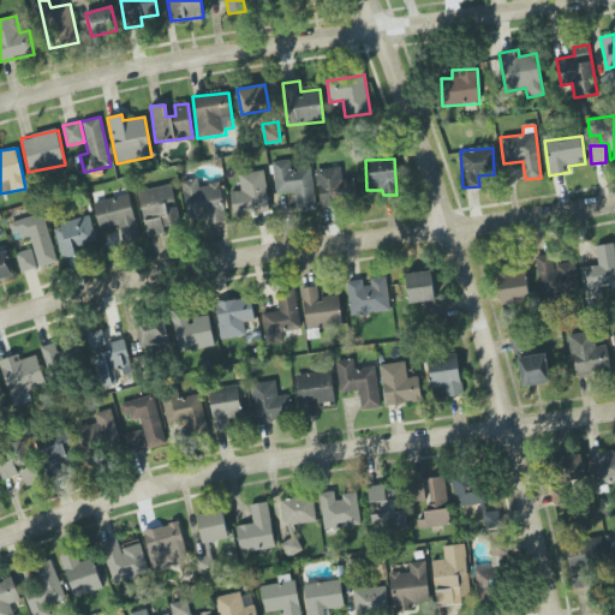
[(275,195),(296,193),(297,212),(315,210),(312,168),(291,171),(291,160),(274,161),(275,195)]
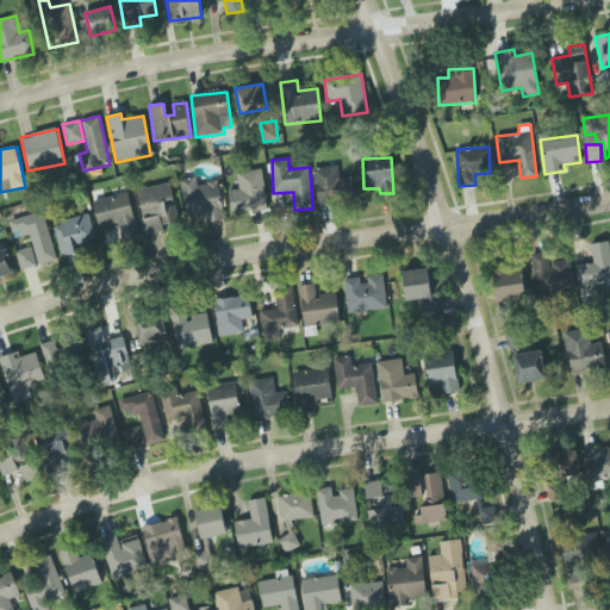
[(352,178),(340,180),(337,165),(312,169),(318,205),(355,198),(352,178)]
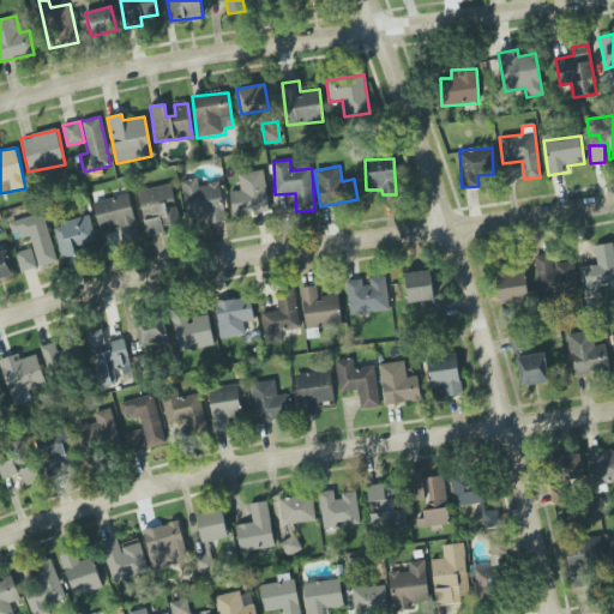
[(241,190),(230,192),(233,215),(269,210),(264,170),(239,174),(241,190)]
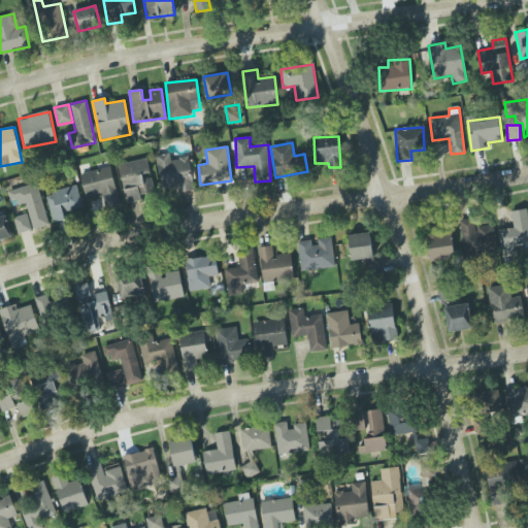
[(190,157),(171,160),(170,154),(157,156),(162,193),(194,189),(190,157)]
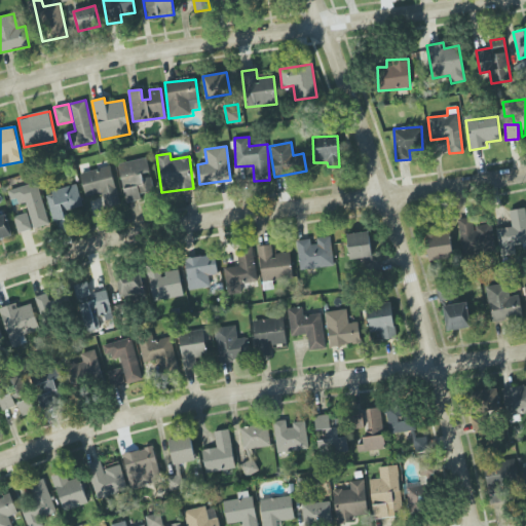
[(125,202),(142,199),(141,194),(153,192),(150,175),(147,158),(118,163),(125,202)]
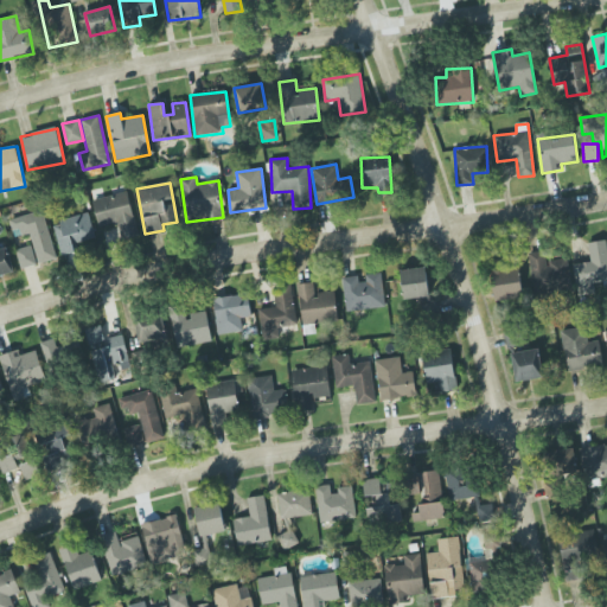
[(122,241),(139,236),(128,191),(93,200),(98,228),(119,223),(122,241)]
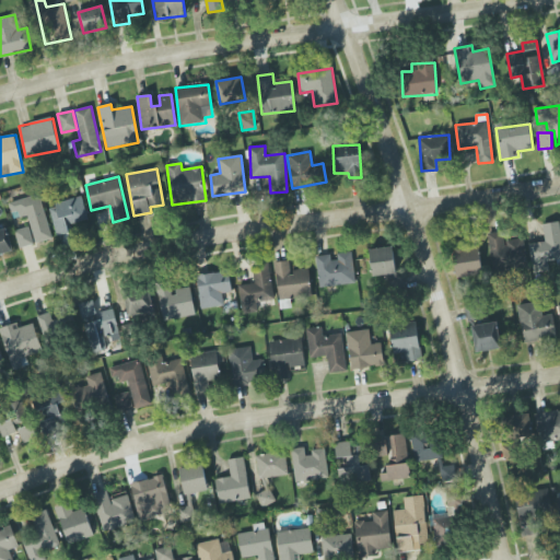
[(51,240),(41,194),(9,202),(13,220),(28,217),(35,243),(51,240)]
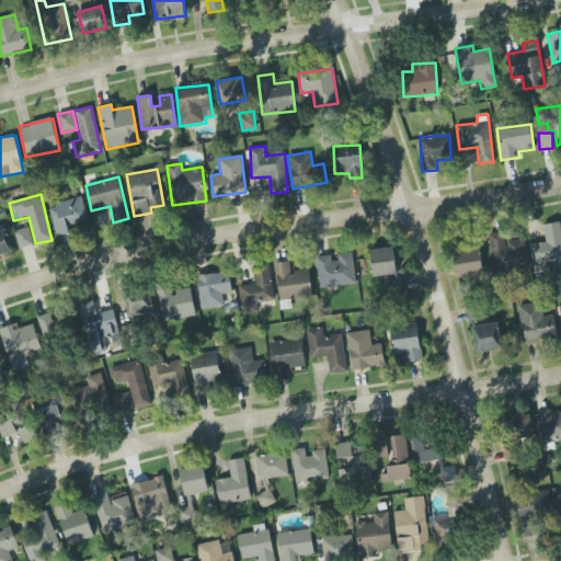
[(57,237),(70,233),(68,226),(88,220),(81,197),(48,207),(57,237)]
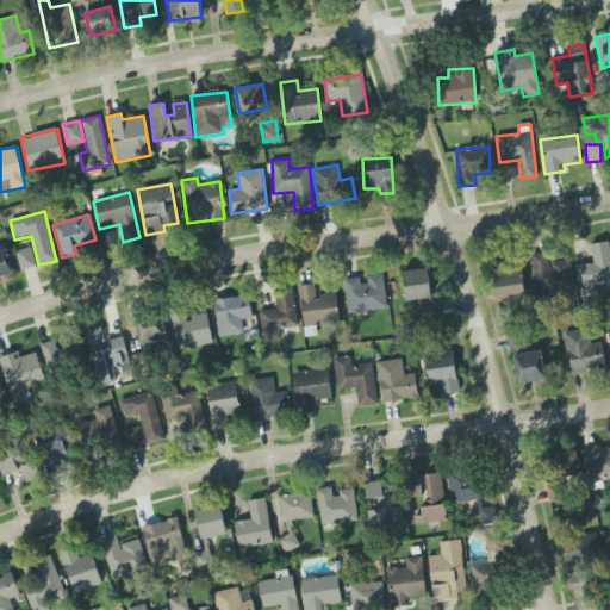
[(576,266),(579,296),(597,293),(596,286),(609,284),(609,241),(591,243),(593,263),(576,266)]
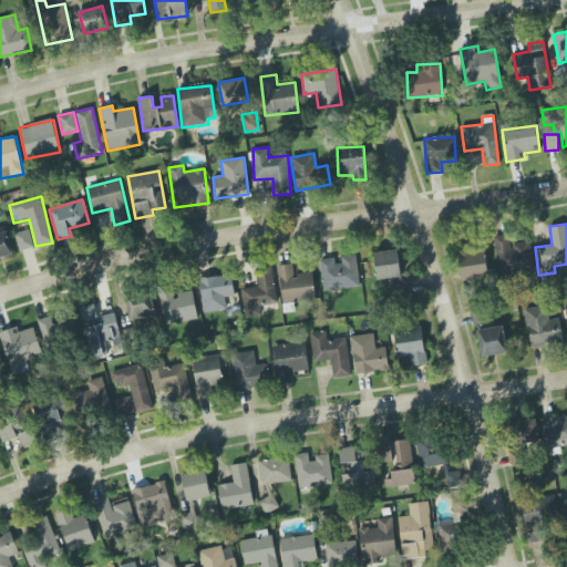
[(19,251),(34,248),(30,229),(16,233),(19,251)]
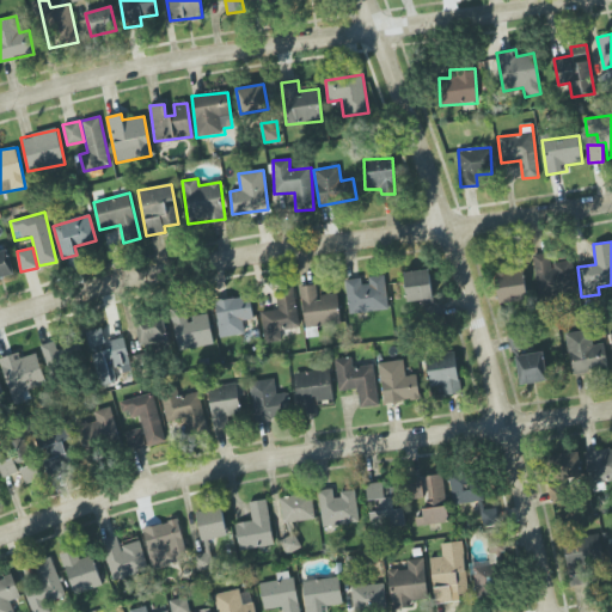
[(0,279),(14,276),(8,250),(0,251),(0,279)]
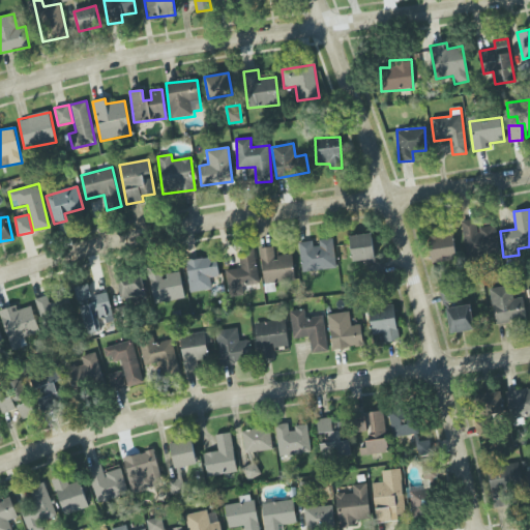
[(461,222),(467,257),(498,251),(494,226),(477,229),(475,218),(461,222)]
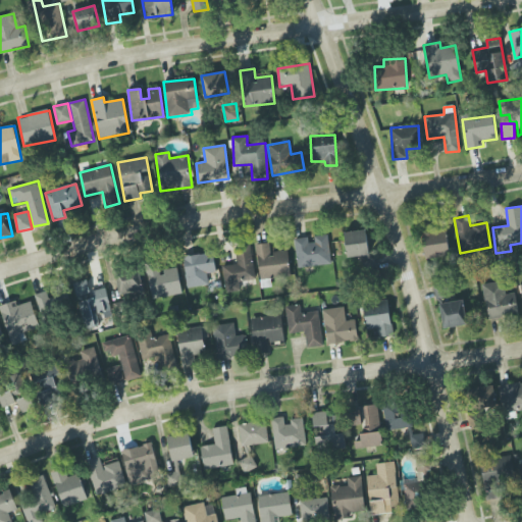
[(424,258),(448,257),(447,228),(423,229),(424,258)]
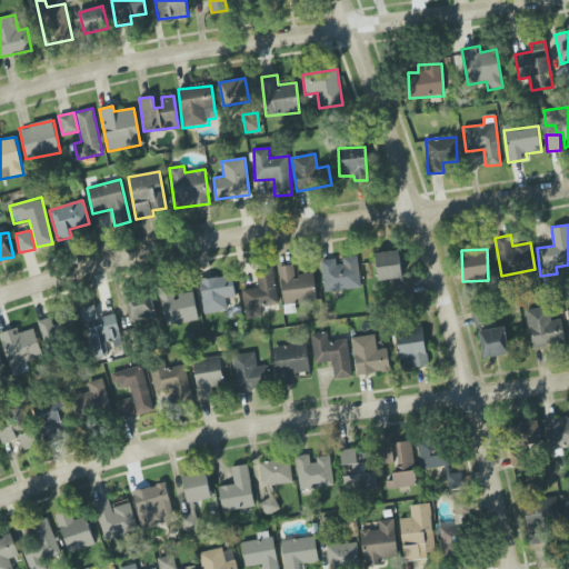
[(376,252),(378,281),(402,278),(399,251),(376,252)]
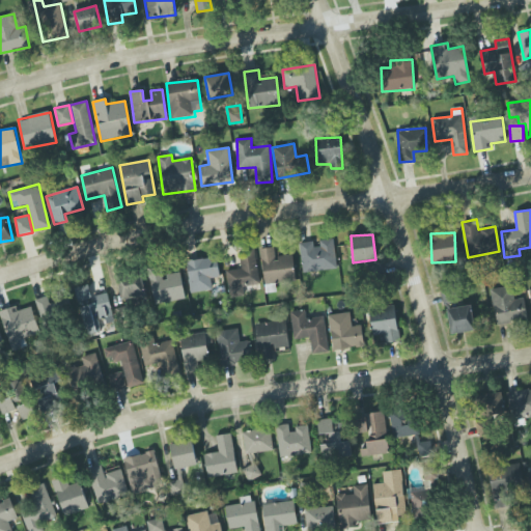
[(337,269),(334,239),(316,241),(300,243),(302,273),(337,269)]
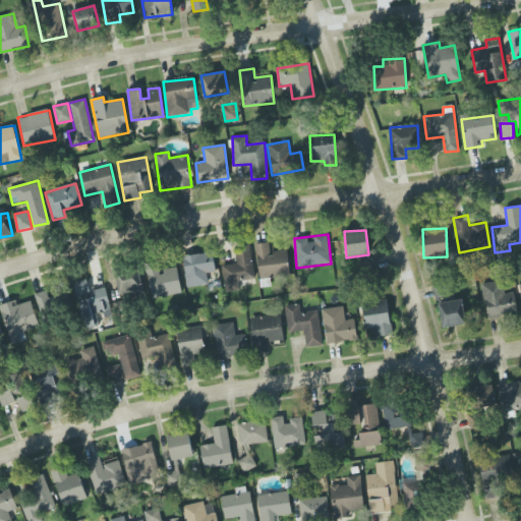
[(222,266),(225,291),(240,290),(239,281),(254,280),(250,246),(235,248),(236,264),(222,266)]
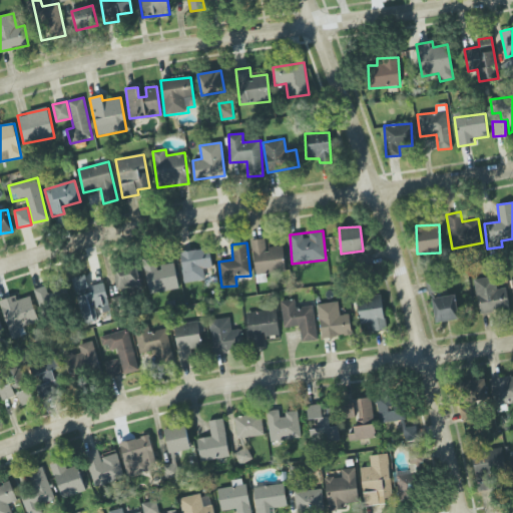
[(212,268),(209,247),(179,252),(184,284),(205,281),(203,270),(212,268)]
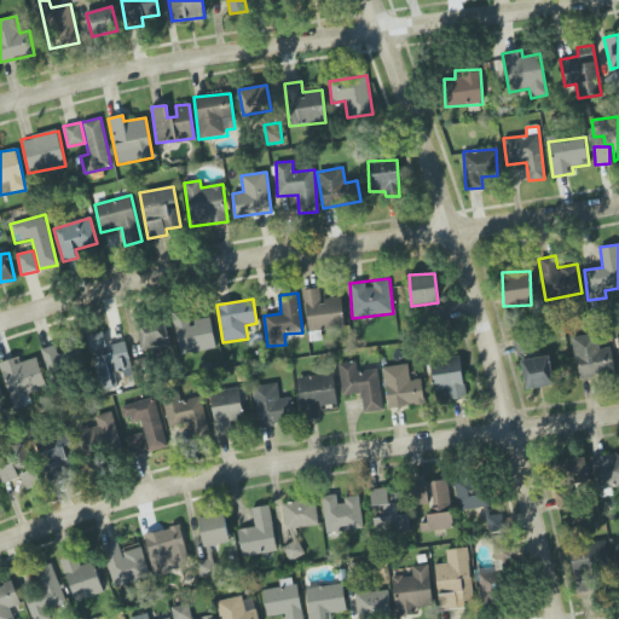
[(189,319),(189,313),(174,314),(178,354),(215,350),(210,317),(189,319)]
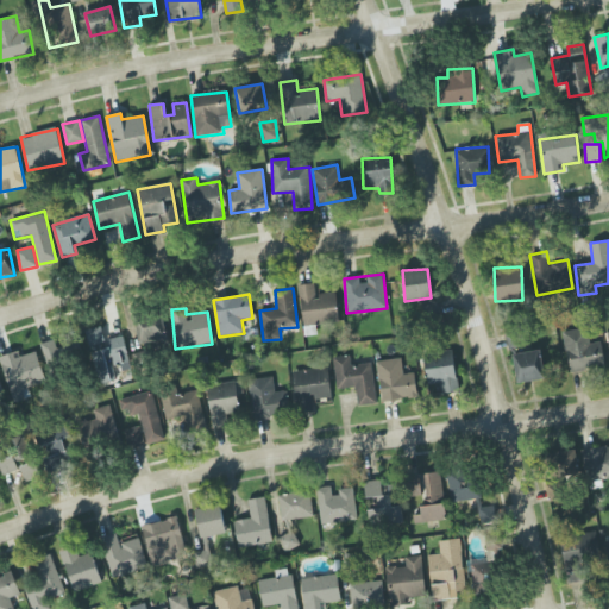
[(137,344),(165,343),(164,318),(136,319),(137,344)]
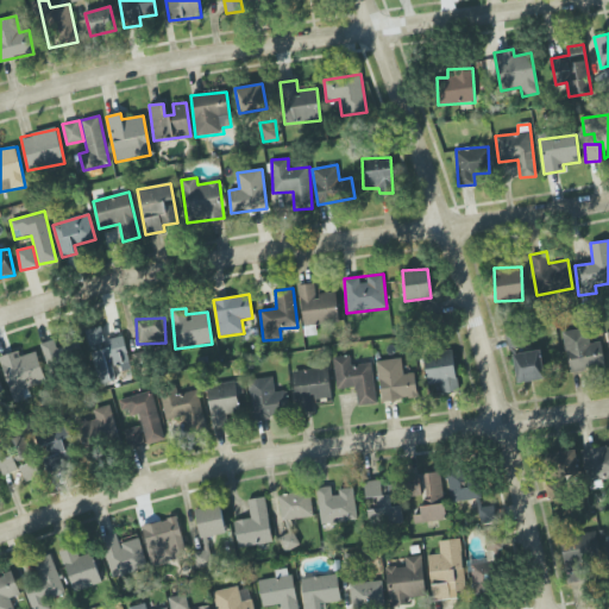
[(123,336),(105,340),(101,326),(86,330),(99,384),(119,380),(118,371),(131,369),(123,336)]
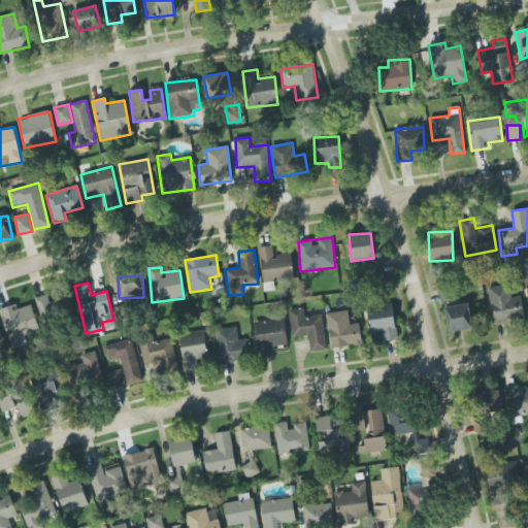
[(524,319),(522,296),(510,298),(509,285),(489,287),(492,322),(524,319)]
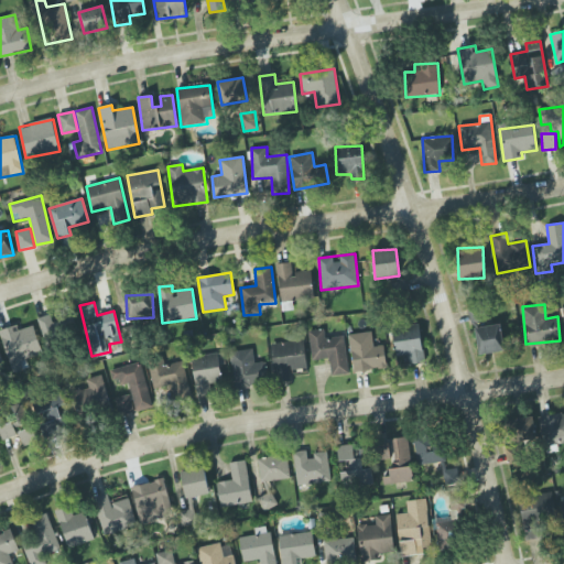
[(61,338),(50,314),(38,321),(49,345),(61,338)]
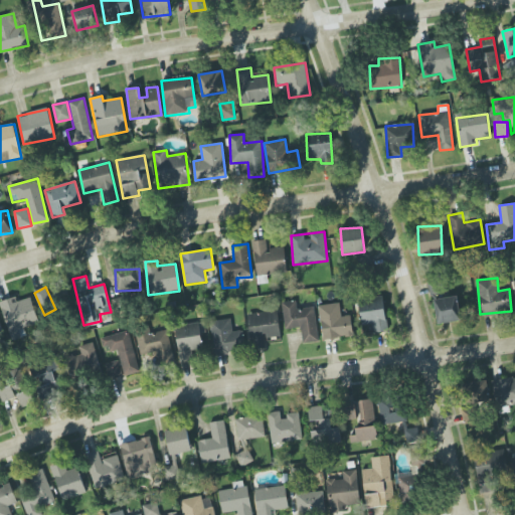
[(434,300),(438,324),(461,320),(457,296),(434,300)]
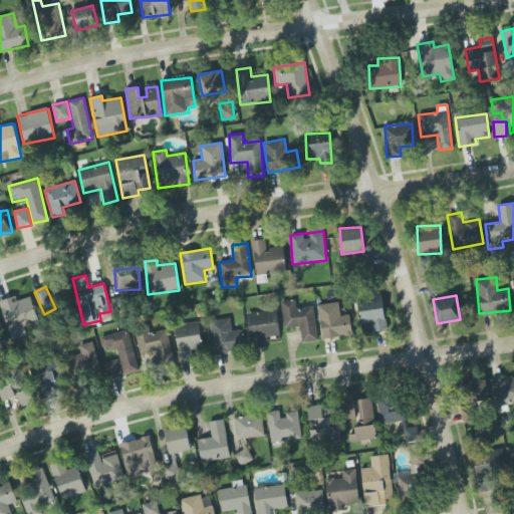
[(0,300),(0,304),(12,340),(21,337),(18,329),(39,322),(30,297),(17,301),(15,296),(0,300)]
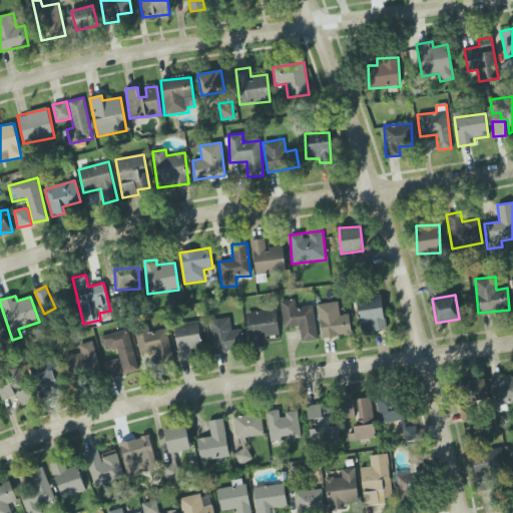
[(358,300),(360,324),(371,323),(372,332),(386,330),(382,297),(358,300)]
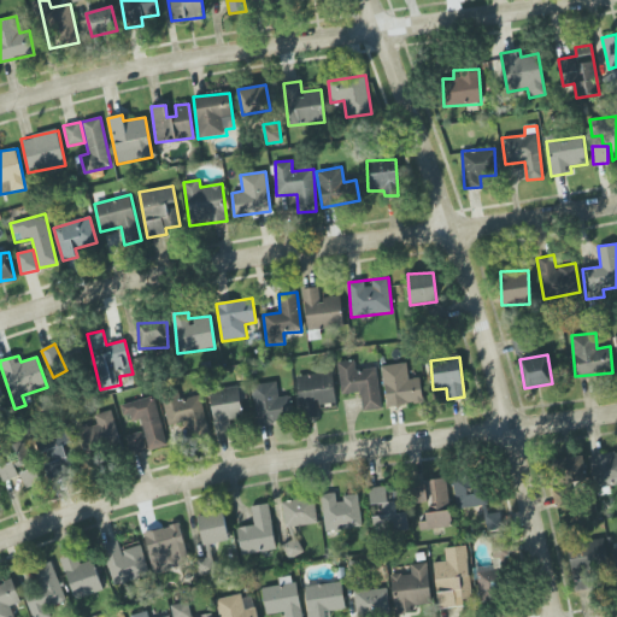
[(381,409),(376,368),(356,370),(354,360),(338,363),(341,395),(362,392),(364,411),(381,409)]
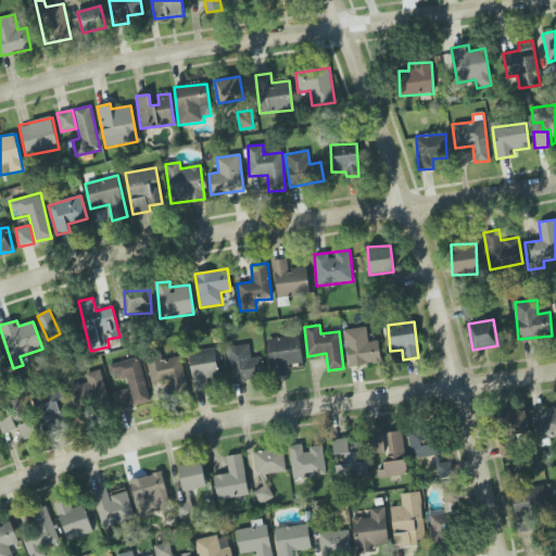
[(378,340),(368,342),(366,327),(343,330),(349,368),(381,363),(378,340)]
